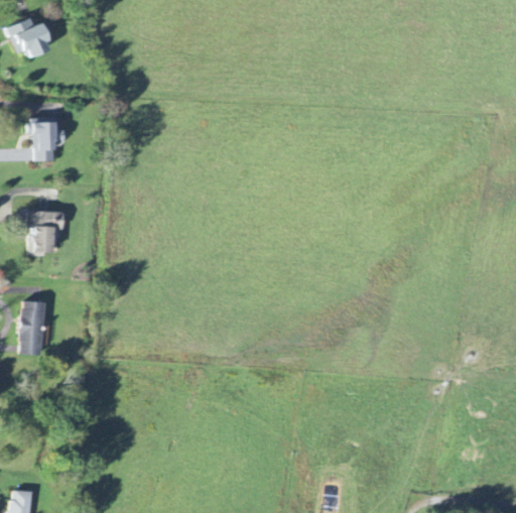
[(6,27),(16,53),(25,49),(28,58),(50,49),(47,40),(50,39),(43,21),(33,25),(30,17),(6,27)]
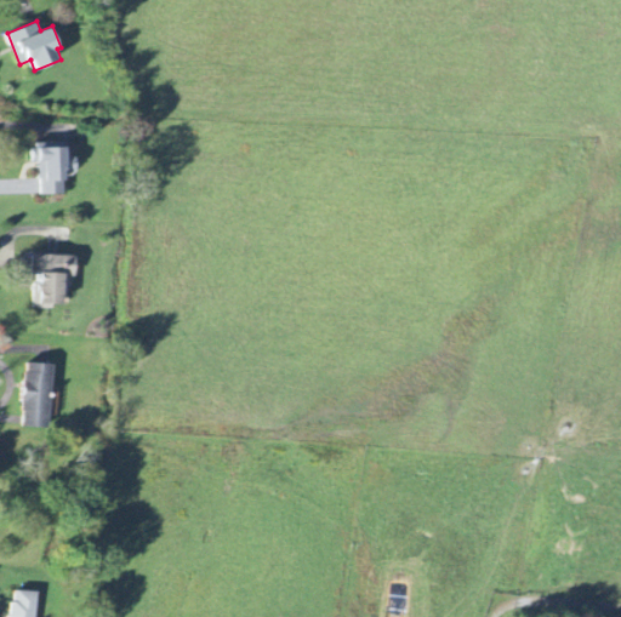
[(67,192),(66,169),(78,169),(78,161),(69,161),(68,141),(38,142),(39,193),(67,192)]
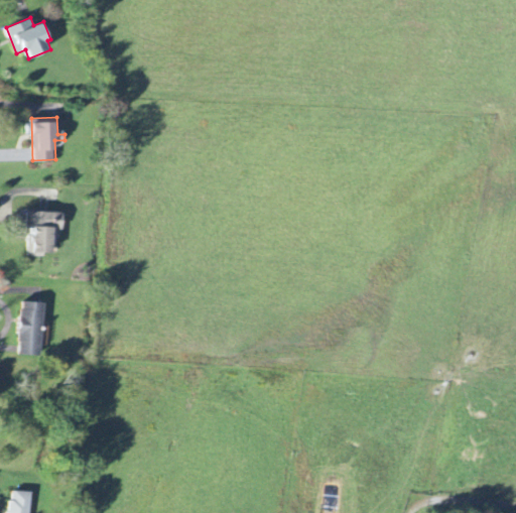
[(54,254),(55,229),(65,229),(65,212),(29,211),(28,253),(54,254)]
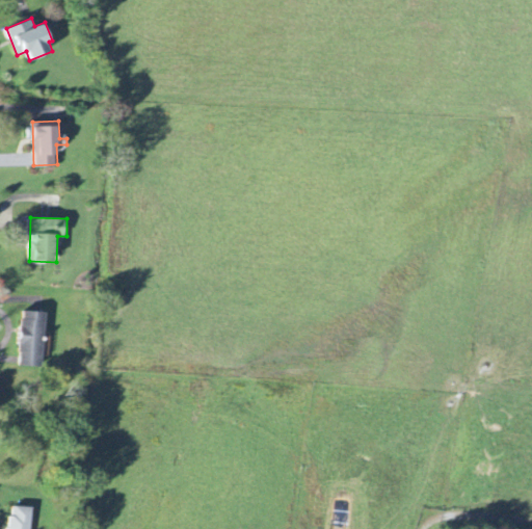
[(20,366),(43,367),(43,354),(46,354),(48,311),(23,310),(20,366)]
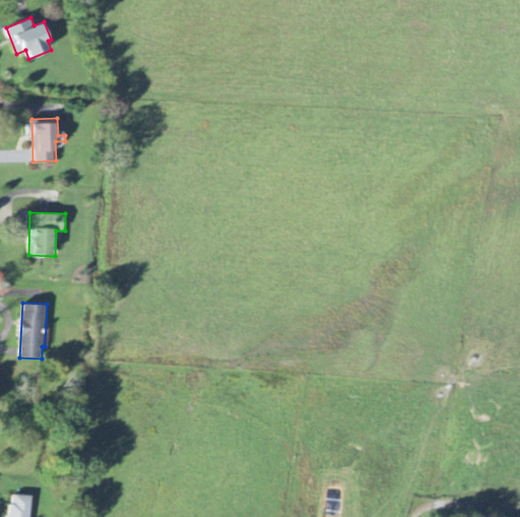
[(28,516),(29,495),(11,495),(10,516),(28,516)]
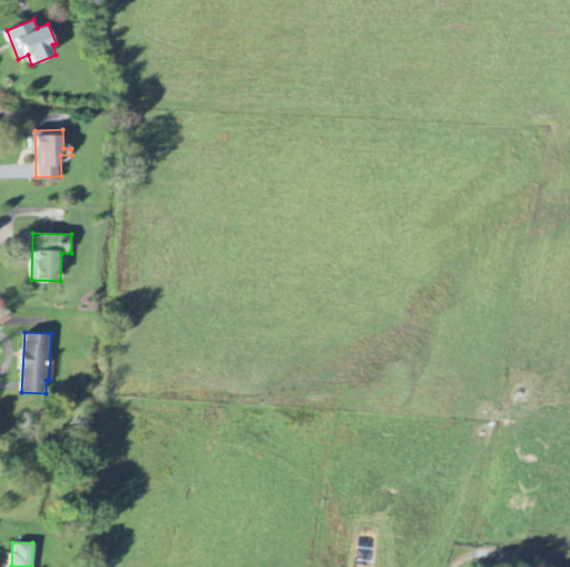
All buildings are outlined.
